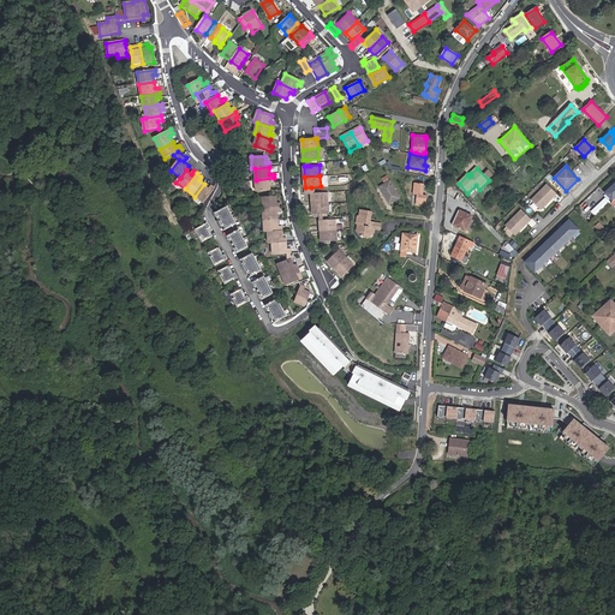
[(274,184),(274,178),(256,180),(257,191),(270,191),(270,184),(274,184)]
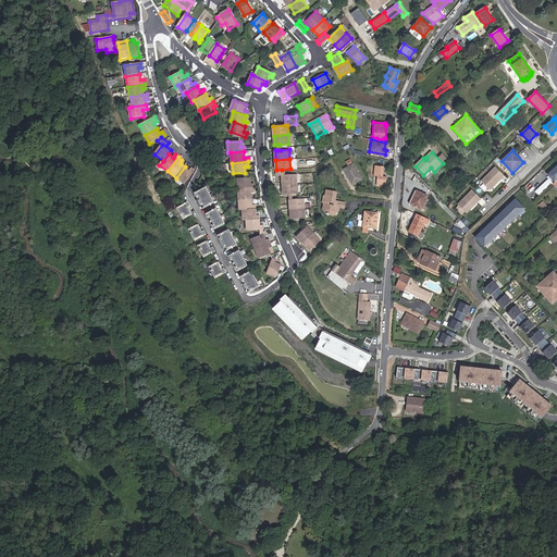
[(344,170),(353,185),(362,180),(354,164),(353,164),(350,161),(347,163),(349,166),(344,170)]
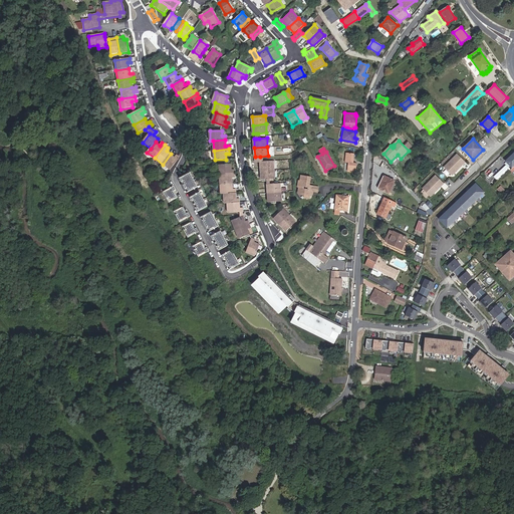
[(355,154),(346,153),(345,163),(348,163),(347,172),(355,173),(356,163),(354,163),(355,154)]
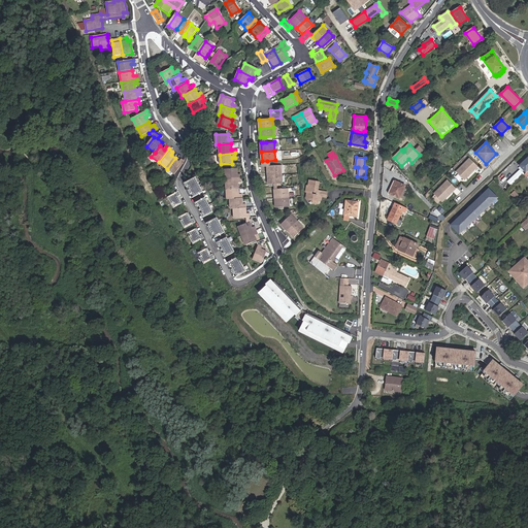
[(179,161),(175,158),(167,169),(175,175),(185,162),(182,159),(179,161)]
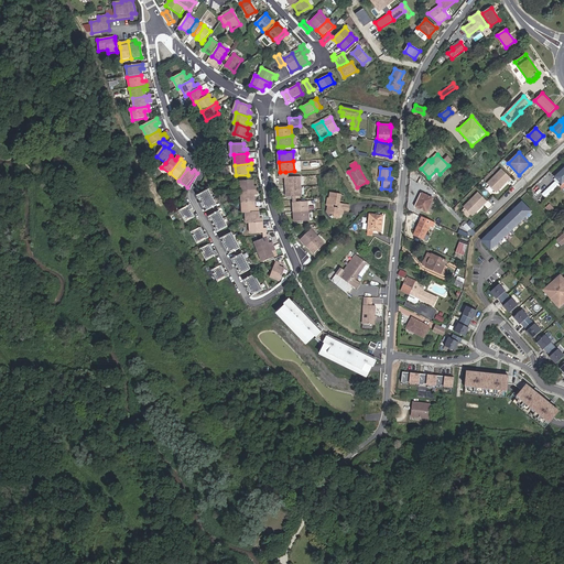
[(501,169),(487,184),(496,193),(510,179),(501,169)]
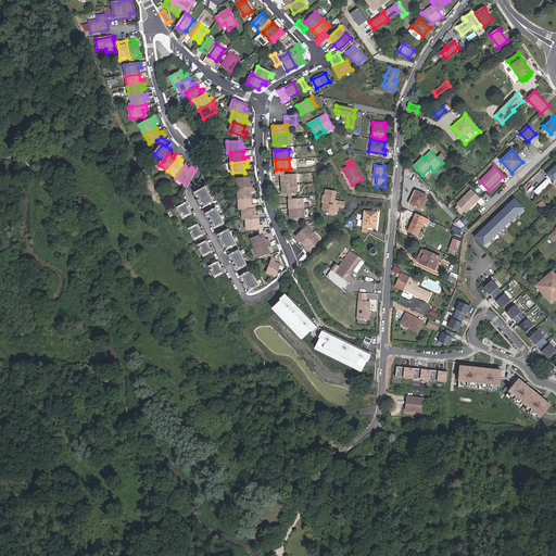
[(282,185),(298,184),(297,174),(282,175),(282,185)]
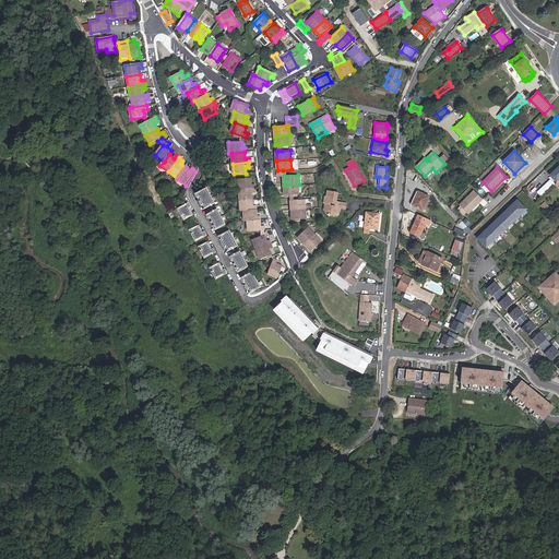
[(239,179),(240,190),(256,189),(256,185),(252,185),(252,178),(250,178),(247,178),(239,179)]
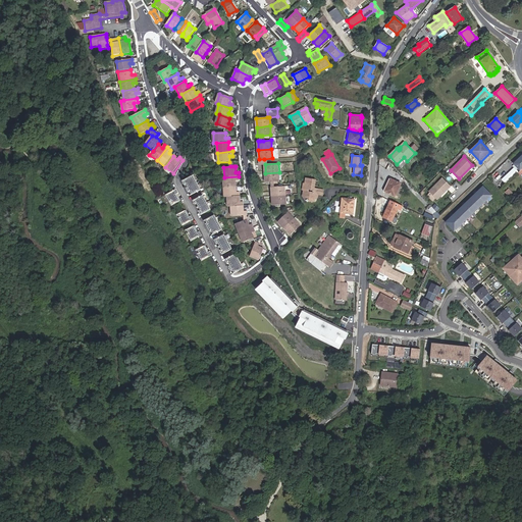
[(271,181),(274,181),(279,181),(279,172),(265,173),(266,183),(271,181)]
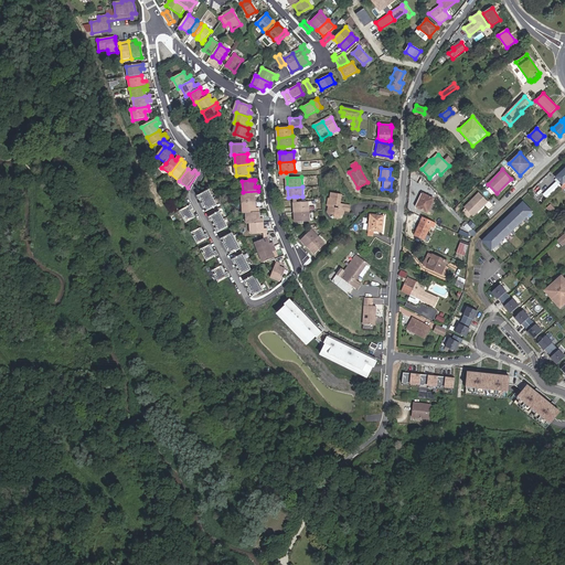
[(203,203),(213,198),(209,190),(198,196),(200,201),(202,200),(203,203)]
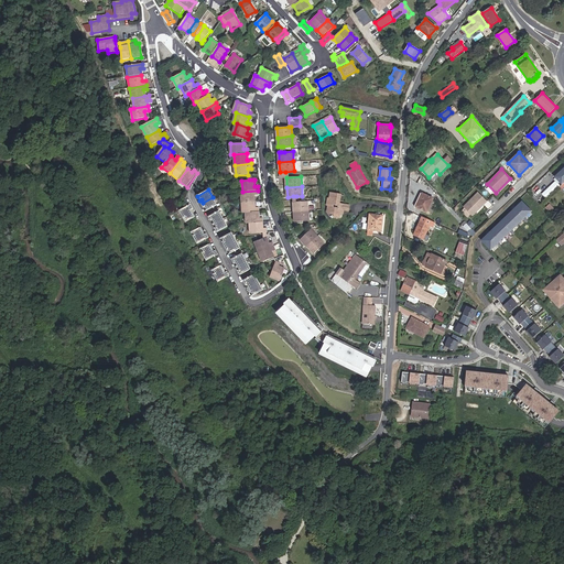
[(242,192),(242,203),(256,202),(256,195),(258,195),(258,191),(242,192)]
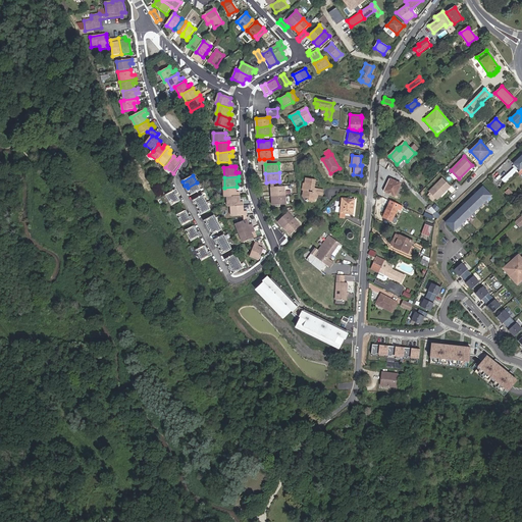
[(315,179),(306,178),(305,184),(304,184),(303,190),(305,190),(304,196),(307,203),(309,202),(313,203),(314,202),(315,198),(317,198),(317,194),(322,195),(323,190),(314,188),(315,179)]
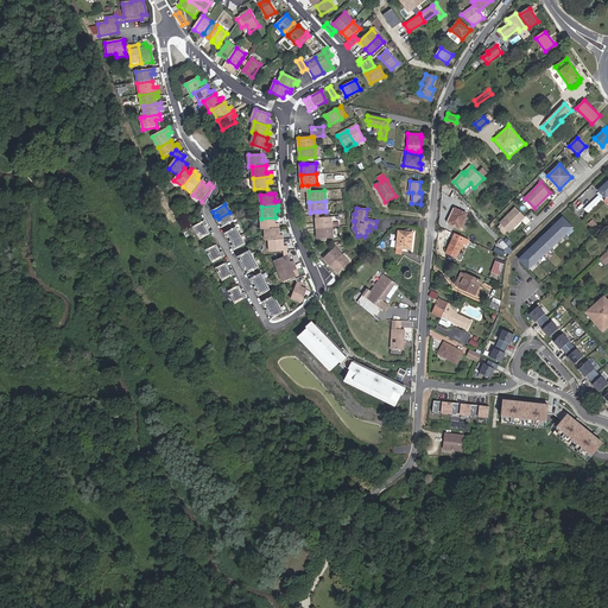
[(515,208),(499,223),(508,233),(525,217),(515,208)]
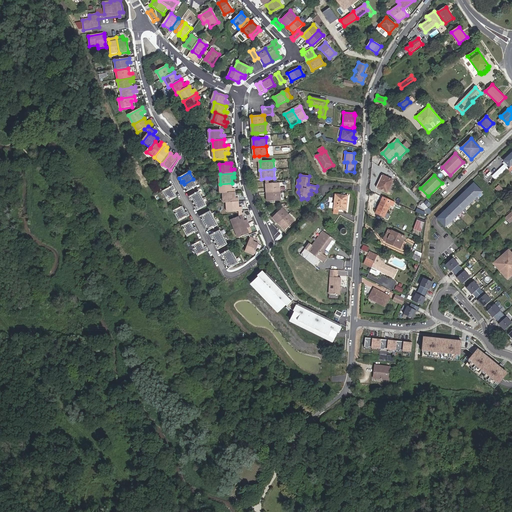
[(393,180),(383,176),(377,188),(387,193),(393,180)]
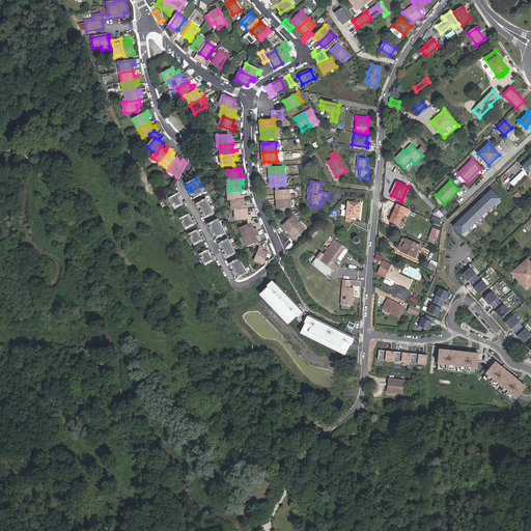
[(204,193),(200,186),(191,191),(190,192),(192,196),(193,195),(195,198),(204,193)]
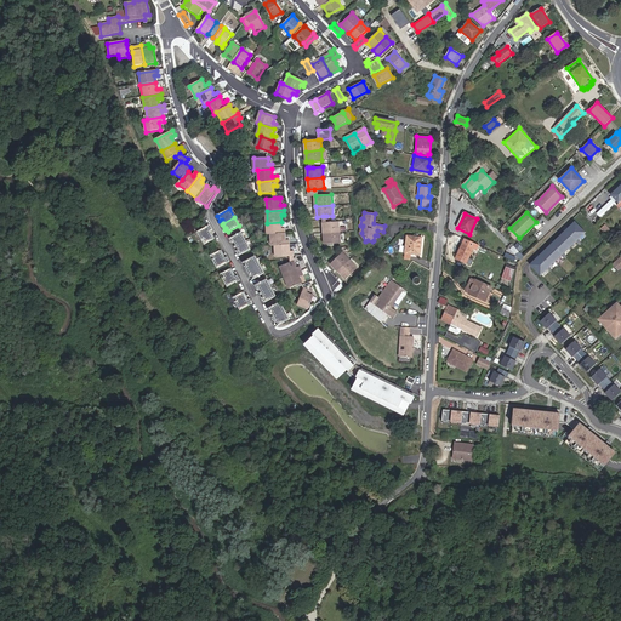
[(268,234),(272,234),(286,233),(285,228),(281,228),(281,222),(267,223),(268,234)]
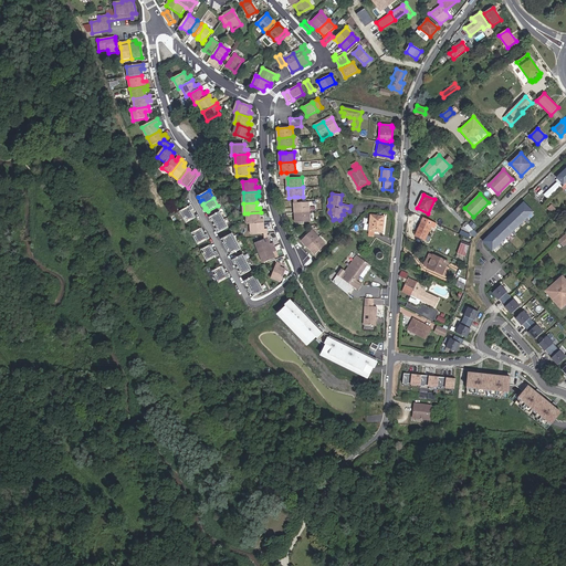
[(295,203),(295,212),(310,211),(310,202),(297,203),(295,203)]
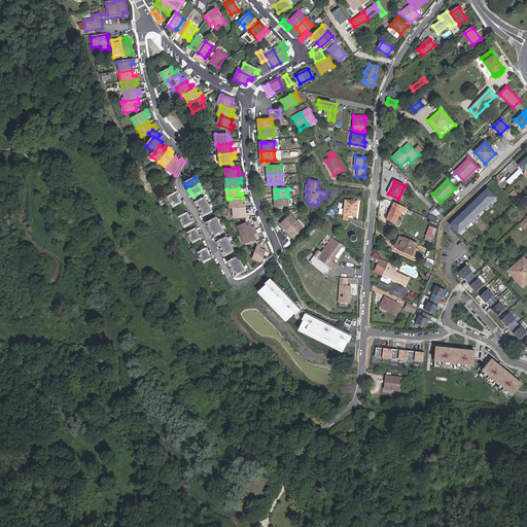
[(478,214),(488,204),(491,207),(492,205),(490,203),(495,198),(488,189),(451,224),(458,233),(464,227),(466,230),(468,229),(465,225),(476,216),(479,218),(480,217),(478,214)]
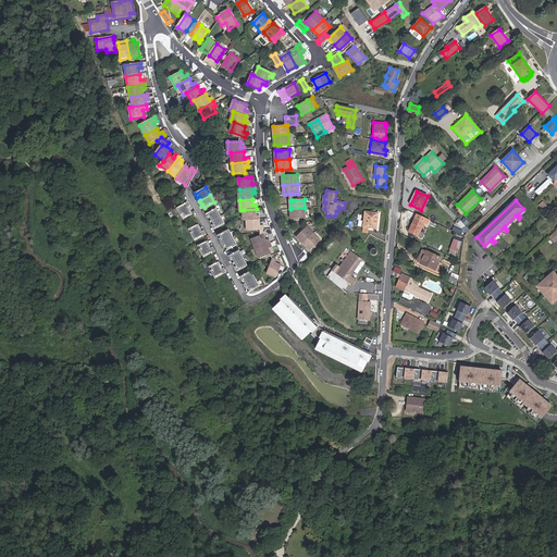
[(190,206),(188,201),(177,208),(182,215),(183,215),(185,219),(192,214),(188,208),(190,206)]
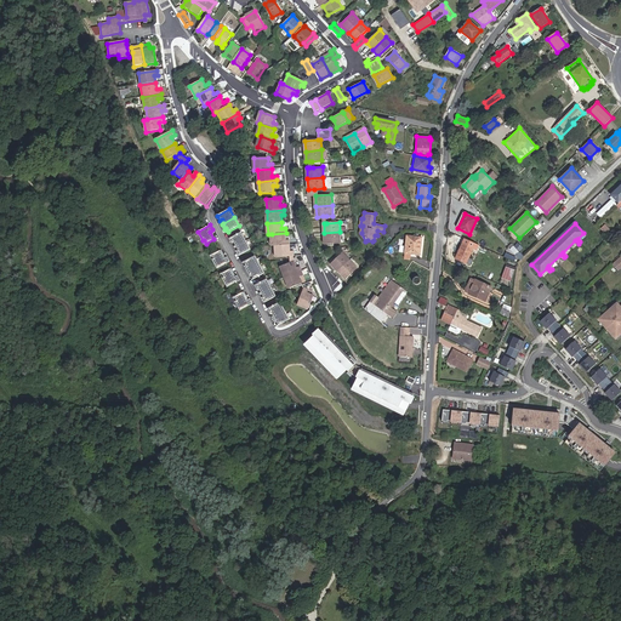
[(246,240),(243,232),(229,239),(233,244),(234,243),(237,246),(246,240)]
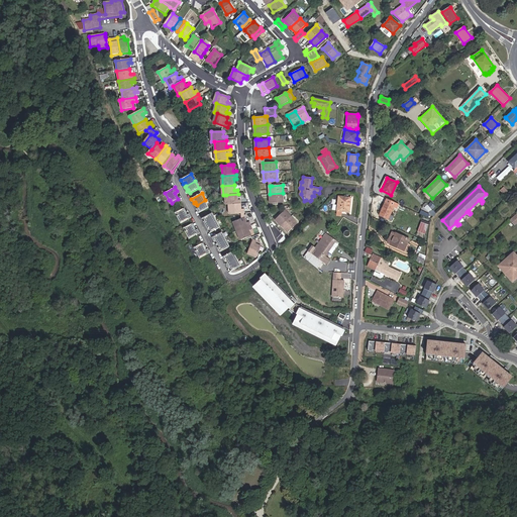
[(283,193),(270,194),(271,203),(284,202),(283,193)]
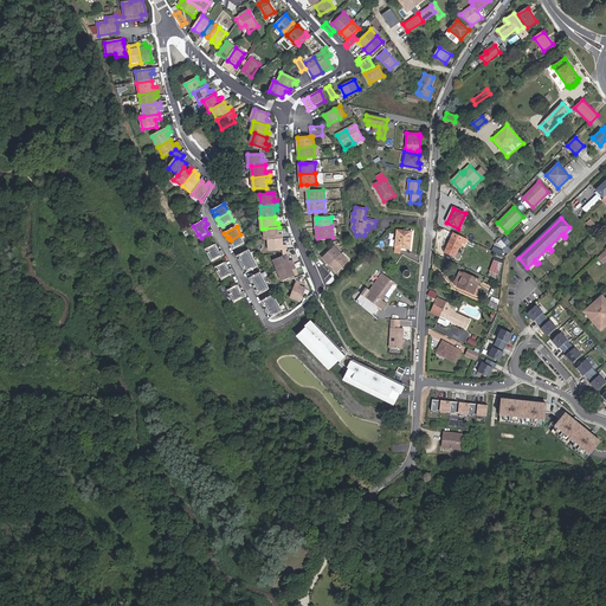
[(266,240),(269,240),(283,238),(283,234),(279,234),(279,227),(265,229),(266,240)]
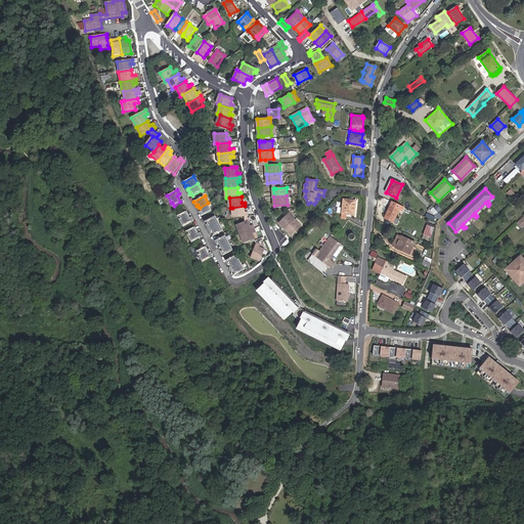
[(356,201),(343,200),(342,214),(355,216),(356,201)]
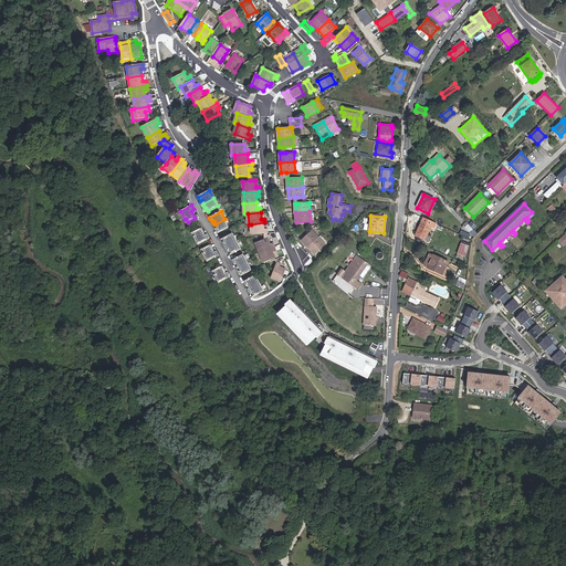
[(224,219),(216,224),(217,228),(216,229),(218,233),(229,227),(224,219)]
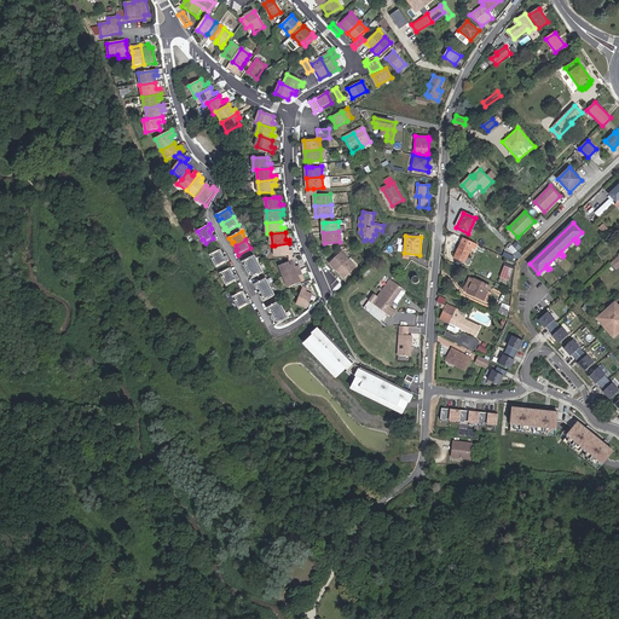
[(276,256),(290,256),(294,255),(293,250),(289,250),(289,243),(275,246),(276,256)]
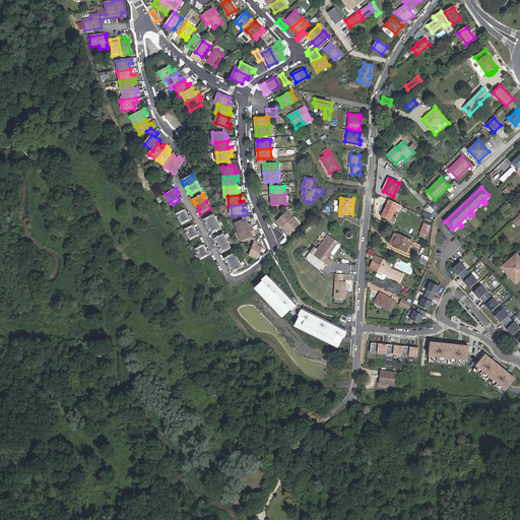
[(391,220),(393,215),(396,208),(387,204),(381,216),(391,220)]
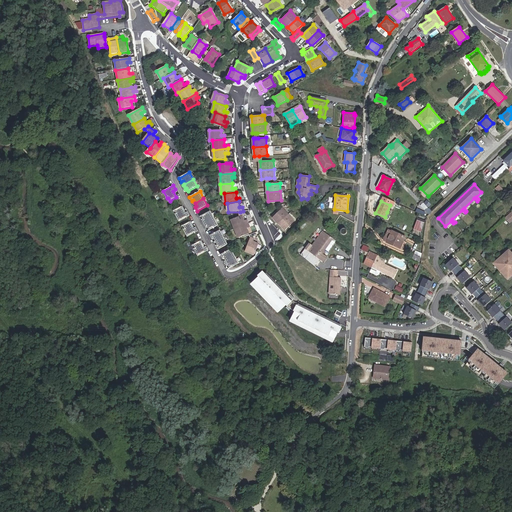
[(428,207),(423,203),(421,205),(420,206),(425,211),(426,210),(428,207)]
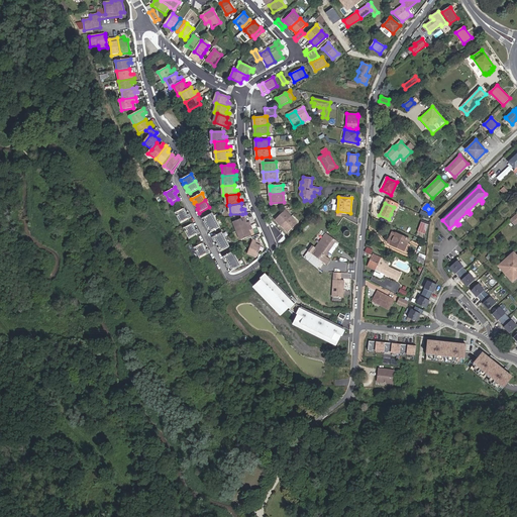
[(187,215),(184,209),(177,212),(179,216),(177,216),(181,223),(192,218),(190,214),(187,215)]
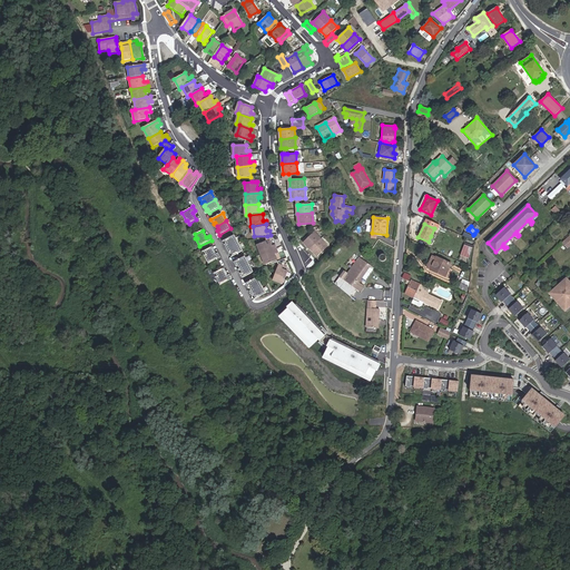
[(328,246),(314,232),(304,242),(317,256),(328,246)]
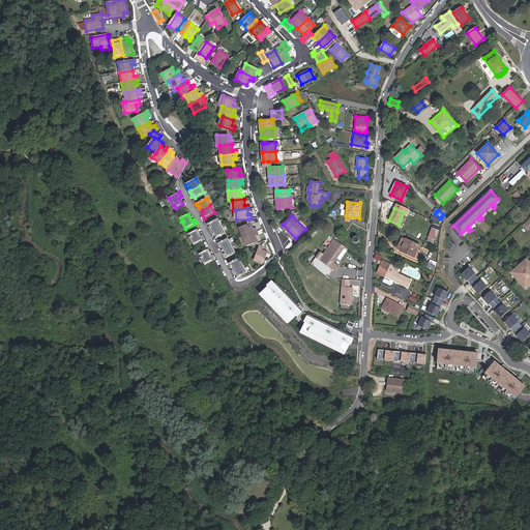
[(222,226),(217,218),(209,224),(210,227),(209,228),(211,232),(222,226)]
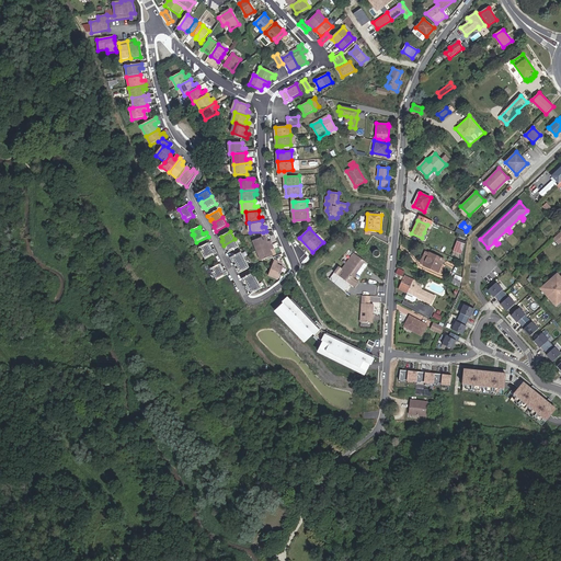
[(560,233),(551,242),(556,245),(560,240),(560,233)]
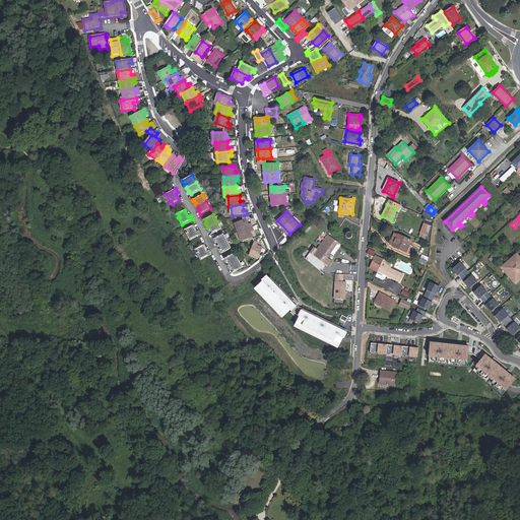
[(236,223),(239,233),(253,226),(252,223),(249,224),(247,218),(244,219),(236,223)]
